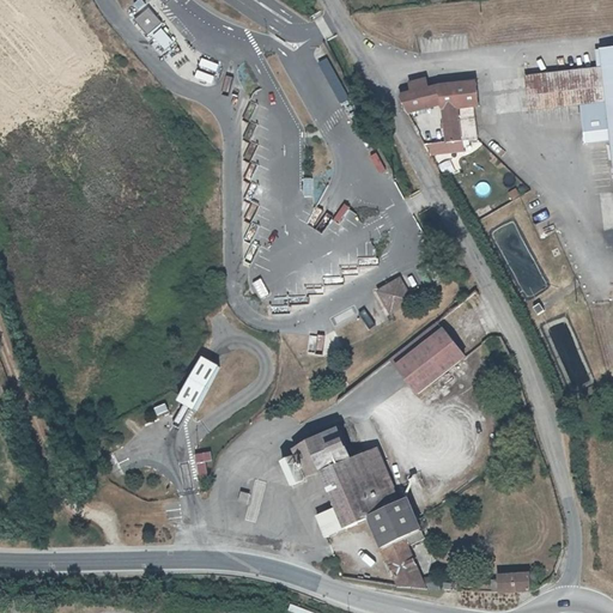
[(149,11),(134,22),(146,36),(161,25),(149,11)]
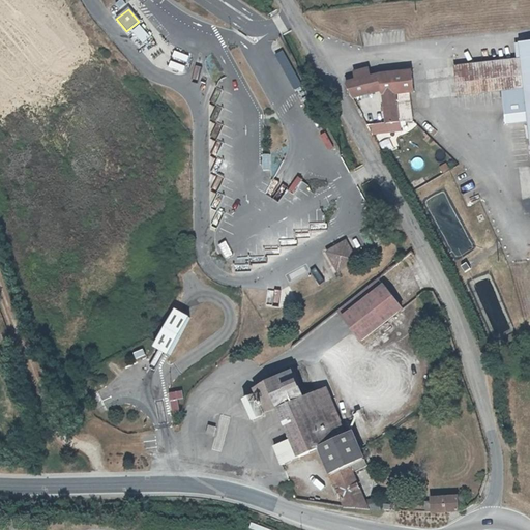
[(529,39),(514,41),(517,58),(454,64),(458,94),(500,90),(522,88),(525,113),(529,166),(529,39)]
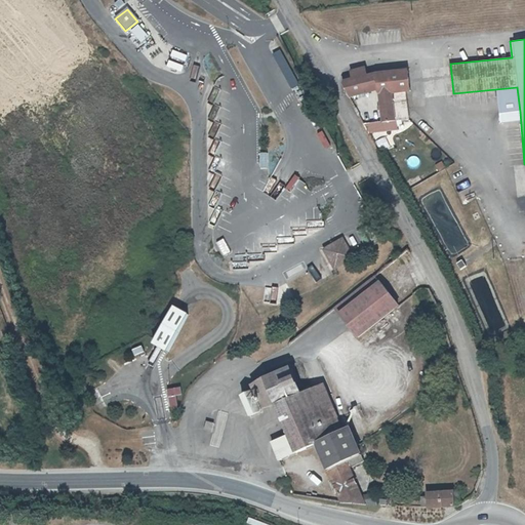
[(351,77),(339,80),(349,95),(375,88),(379,119),(363,121),(367,130),(394,125),(389,93),(406,91),(403,68),(376,70),(365,73),(363,66),(350,70),(351,77)]
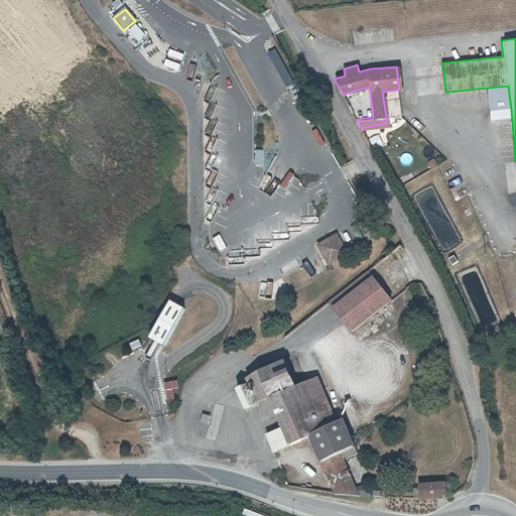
[(508,86),(487,88),(489,112),(511,110),(508,86)]
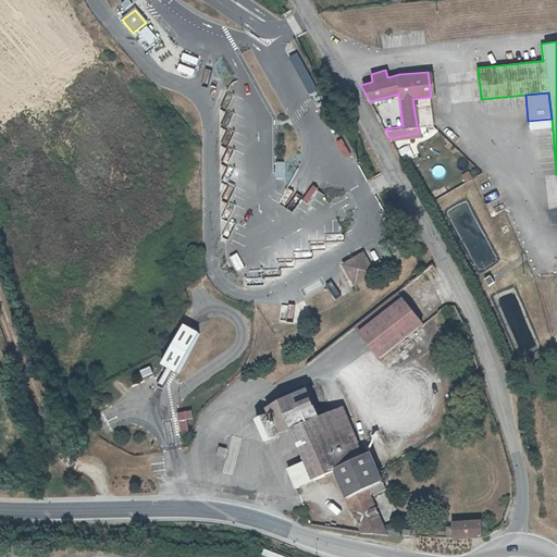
[(374,274),(362,252),(361,254),(342,264),(354,286),(374,274)]
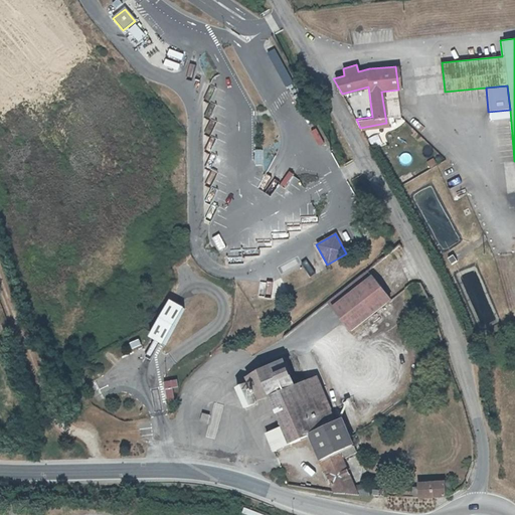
[(446,258),(450,264),(456,261),(452,254),(446,258)]
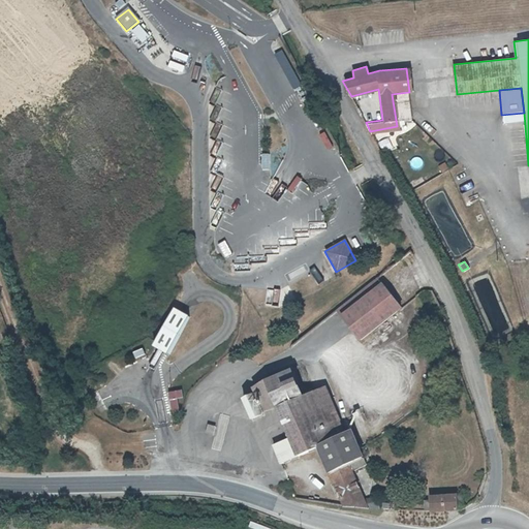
[(391,294),(379,279),(338,311),(347,324),(360,340),(401,308),(391,294)]
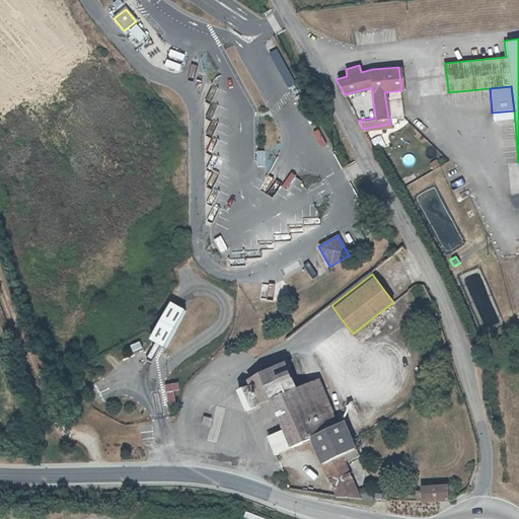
[(272,297),(273,286),(262,285),(261,296),(272,297)]
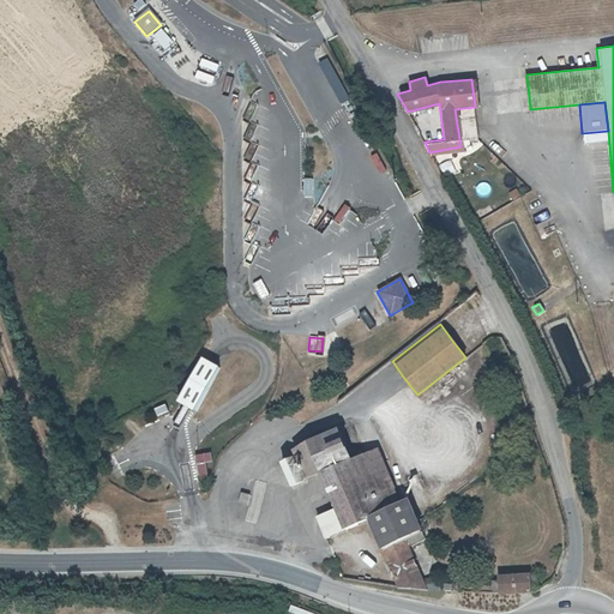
[(208,360),(200,356),(186,375),(173,399),(197,411),(221,367),(208,360)]
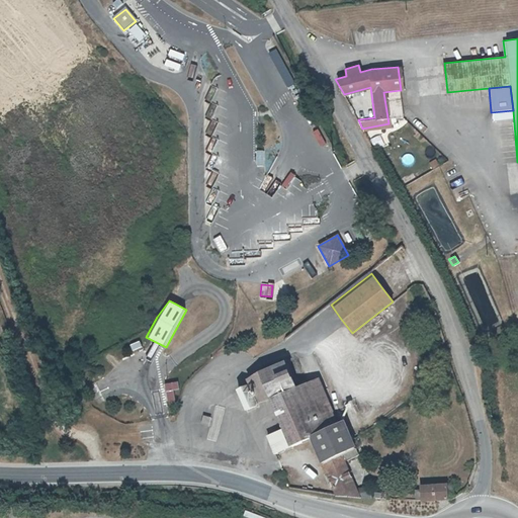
[(267,400),(297,386),(285,360),(246,378),(248,382),(257,404),(267,400)]
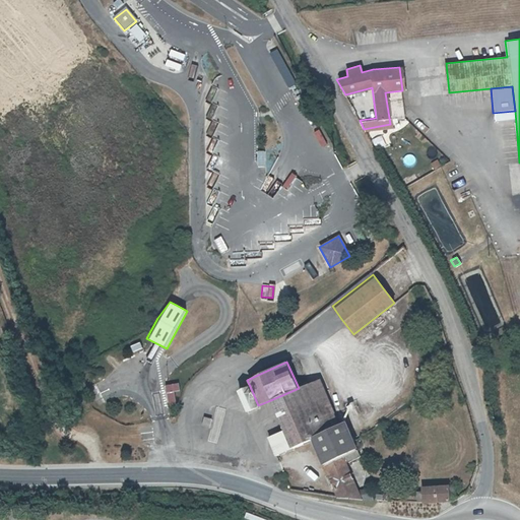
[(320,379),(299,388),(268,401),(280,431),(287,448),(312,440),(338,497),(351,499),(364,500),(359,491),(345,462),(361,454),(346,423),(341,425),(320,379)]
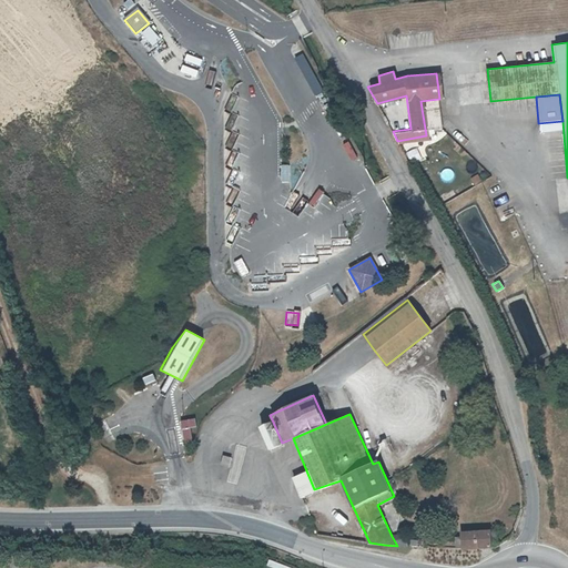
[(282,443),(272,419),(255,426),(265,450),(282,443)]
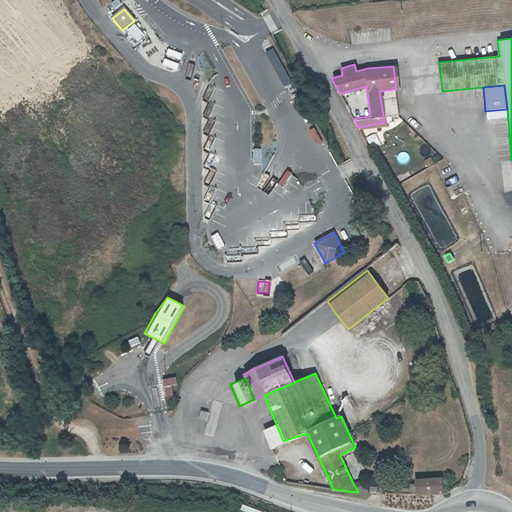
[(169,383),(162,384),(166,402),(172,401),(169,383)]
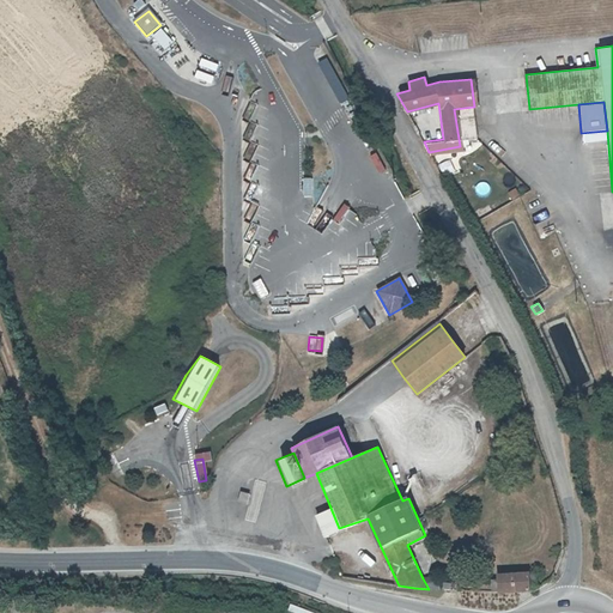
[(339,528),(331,508),(313,515),(321,535),(339,528)]
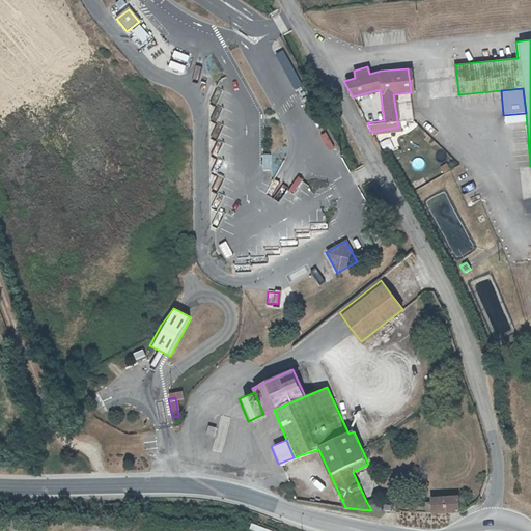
[(458,496),(429,497),(430,512),(458,511),(458,496)]
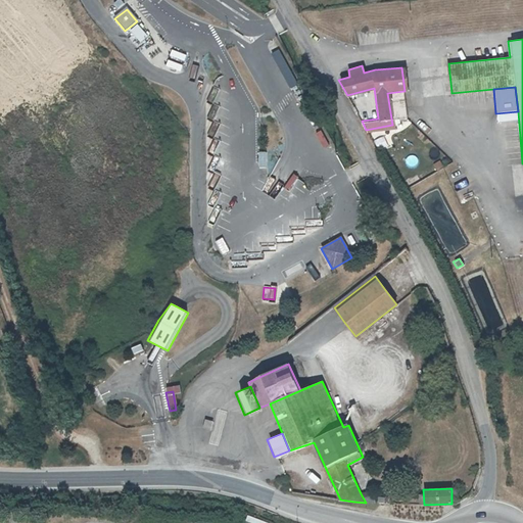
[(361,493),(366,503),(376,503),(372,493),(361,493)]
